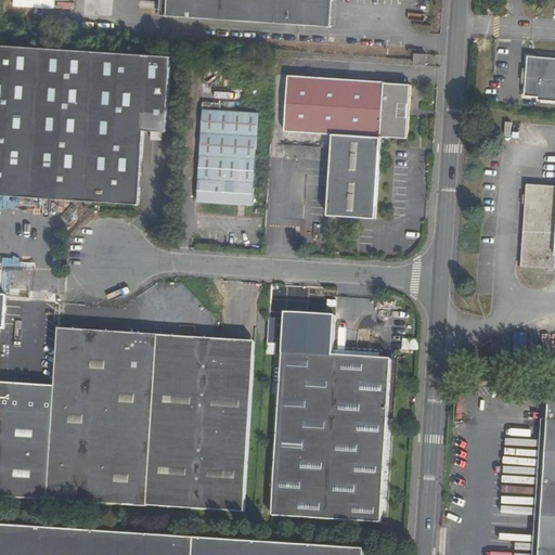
[(331,29),(332,0),(165,0),(165,17),(331,29)]
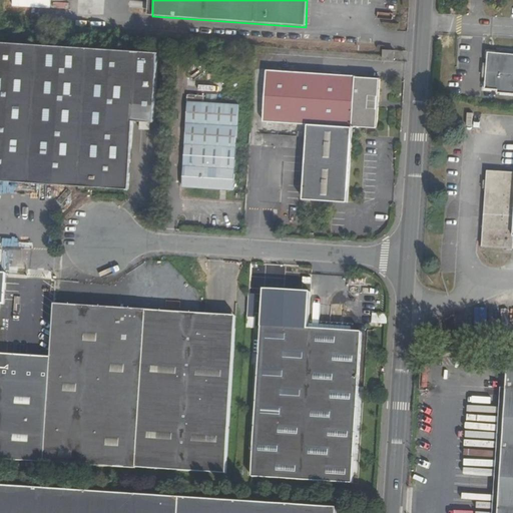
[(0,177),(67,181),(67,185),(128,189),(132,120),(133,109),(152,111),(156,54),(0,44),(0,177)]
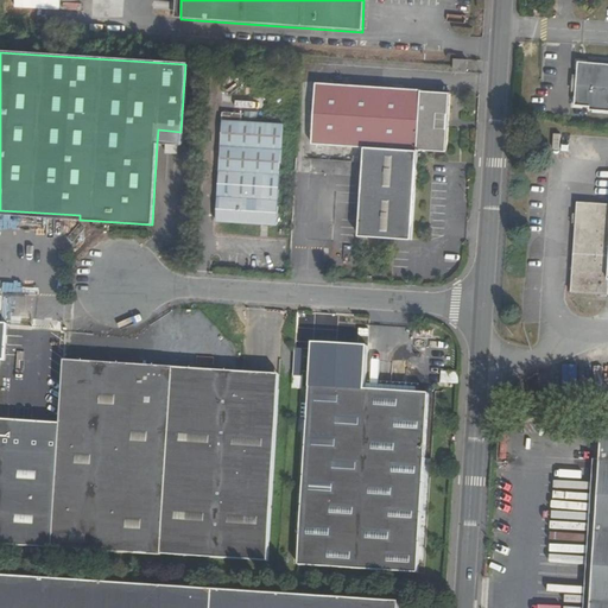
[(454,73),(467,74),(467,62),(455,61),(454,68),(454,73)]
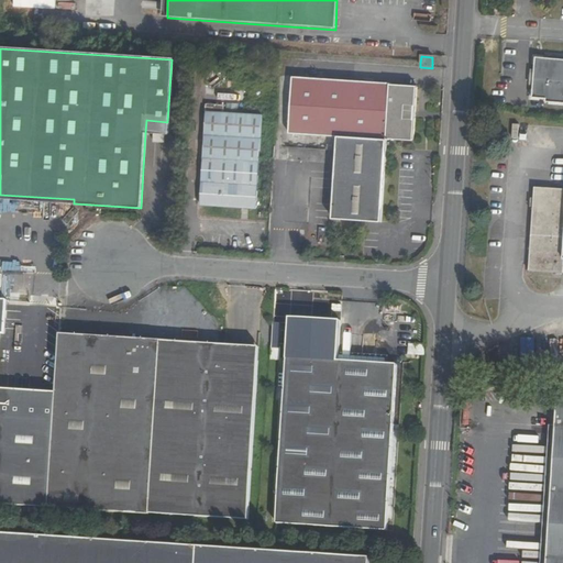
[(550,59),(536,57),(532,99),(545,100),(545,102),(562,105),(562,56),(550,56),(550,59)]
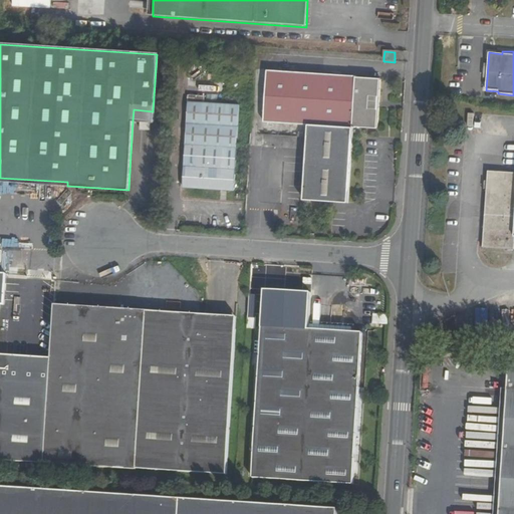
[(354,127),(378,130),(381,81),(359,79),(360,77),(269,71),(265,121),(309,124),(308,138),(353,142),(354,127)]
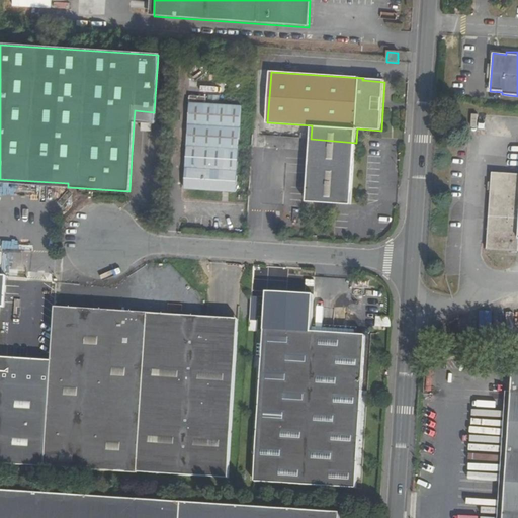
[(235,192),(241,107),(190,103),(184,189),(235,192)]
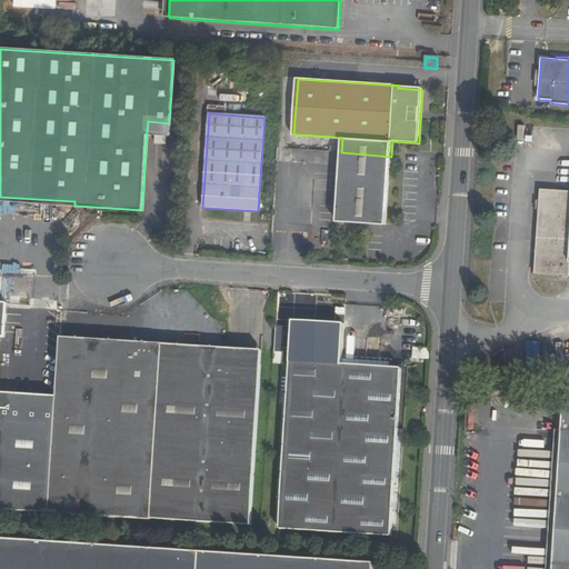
[(168,136),(169,123),(148,121),(147,133),(168,136)]
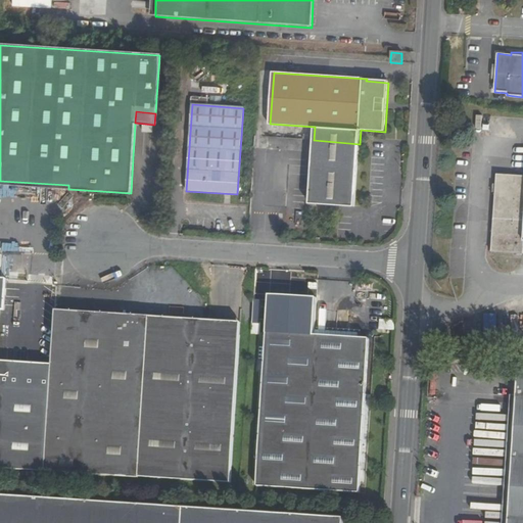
[(308,204),(355,207),(360,144),(314,140),(308,204)]
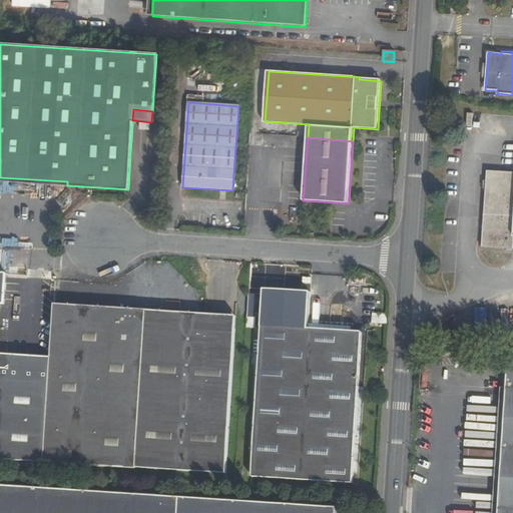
[(512,175),(495,174),(490,251),(512,252),(512,175)]
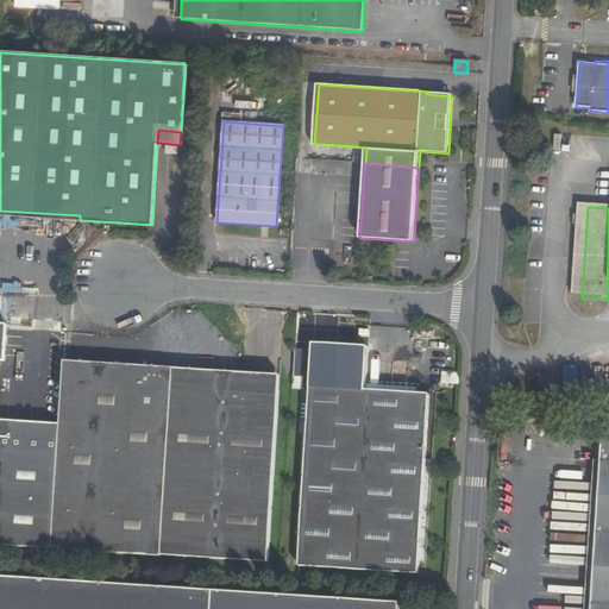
[(0,215),(80,220),(80,215),(0,211),(0,215)]
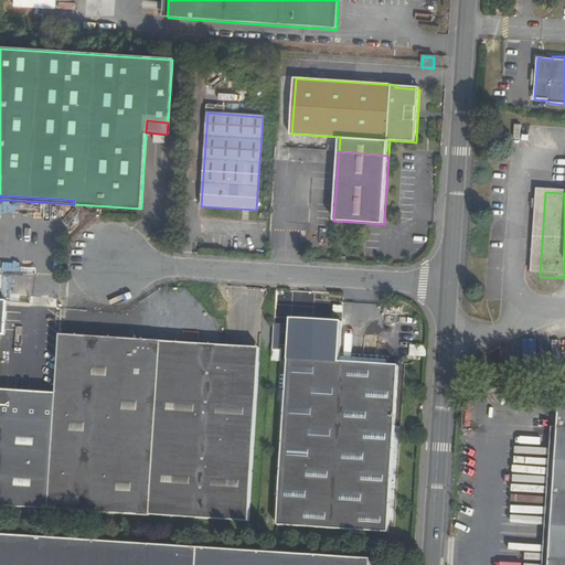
[(0,270),(0,287),(22,290),(25,275),(0,270)]
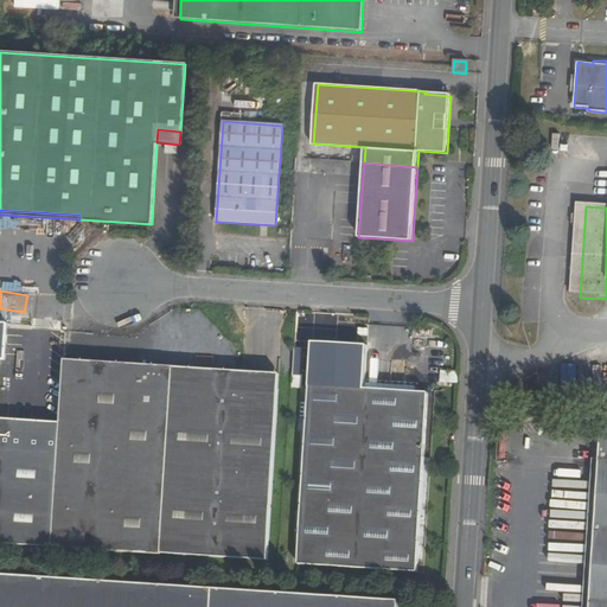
[(30,347),(31,325),(21,325),(20,346),(30,347)]
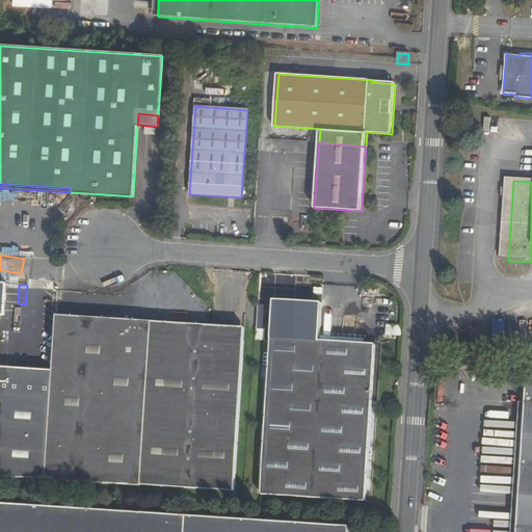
[(0,477),(45,480),(53,373),(0,370),(0,317),(4,317),(6,287),(0,286),(0,477)]
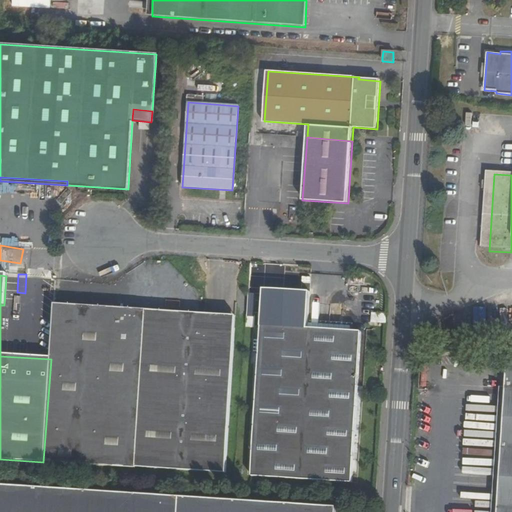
[(225,473),(235,330),(202,328),(203,316),(54,306),(51,359),(43,462),(225,473)]
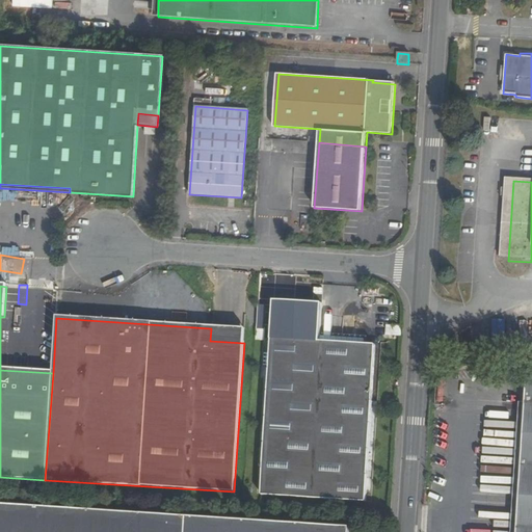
[(210,341),(244,343),(244,330),(211,328),(210,341)]
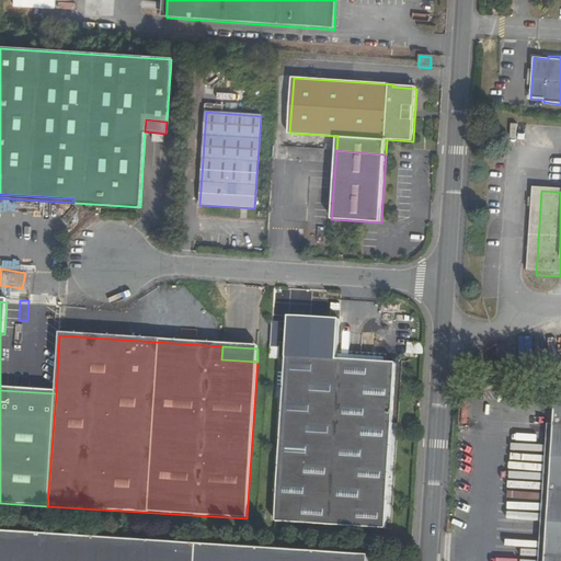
[(274,517),(384,523),(392,359),(283,354),(274,517)]
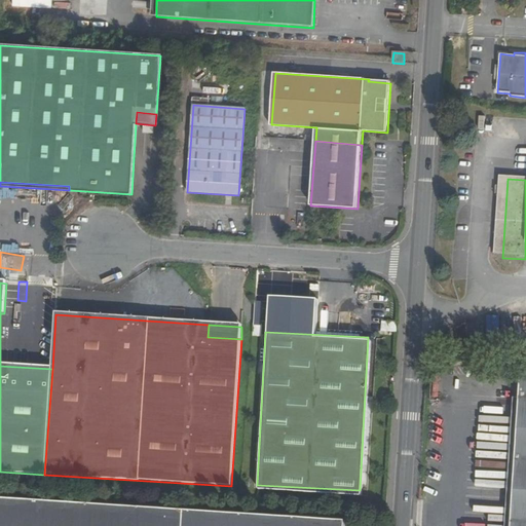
[(461,378),(461,368),(447,368),(447,379),(461,378)]
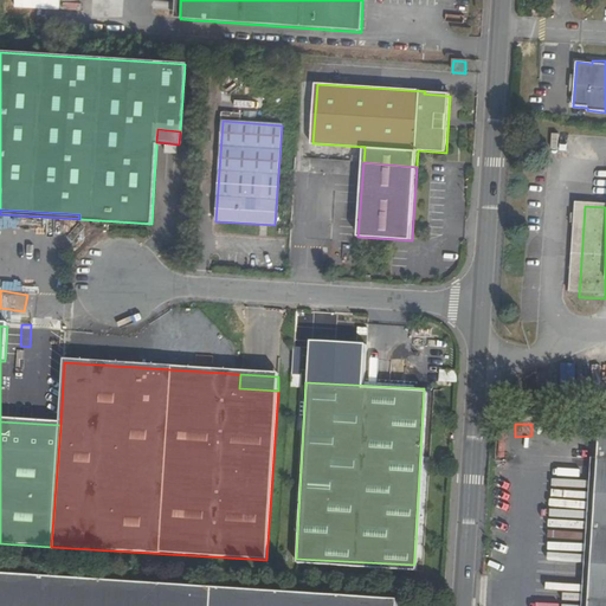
[(587,605),(605,605),(605,429),(599,429),(587,605)]
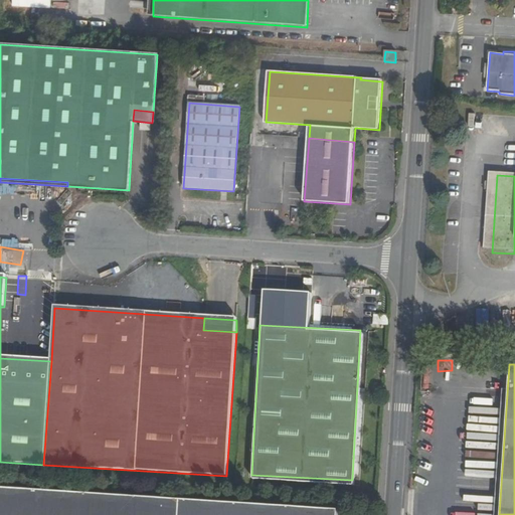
[(0,514),(335,514),(336,506),(0,490),(0,514)]
